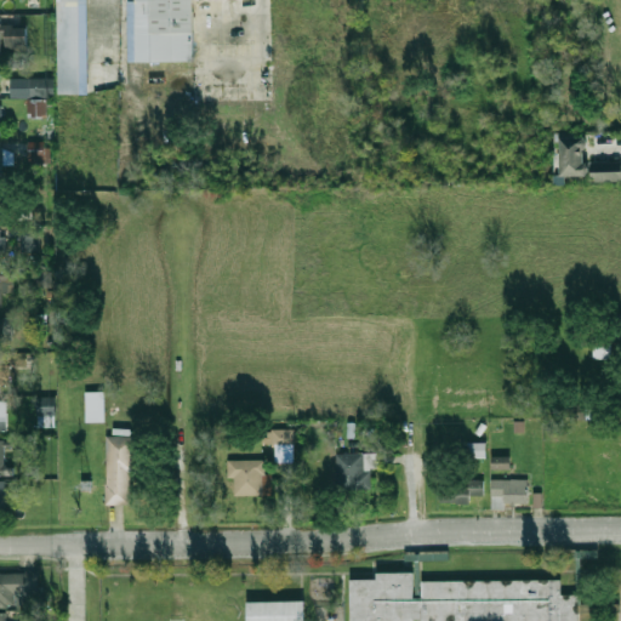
[(87,0),(58,0),(60,95),(89,95),(87,0)]
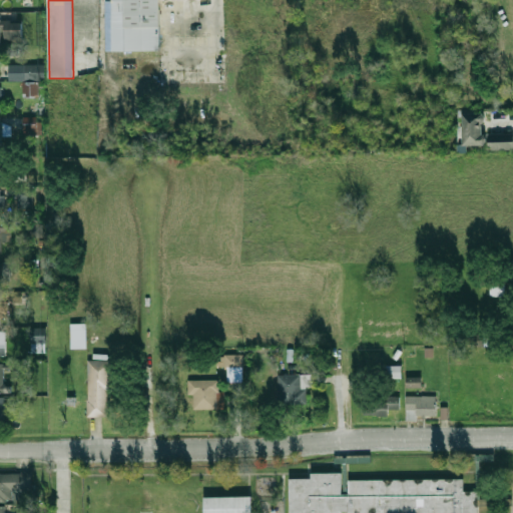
[(113,51),(112,0),(160,0),(161,50),(113,51)]
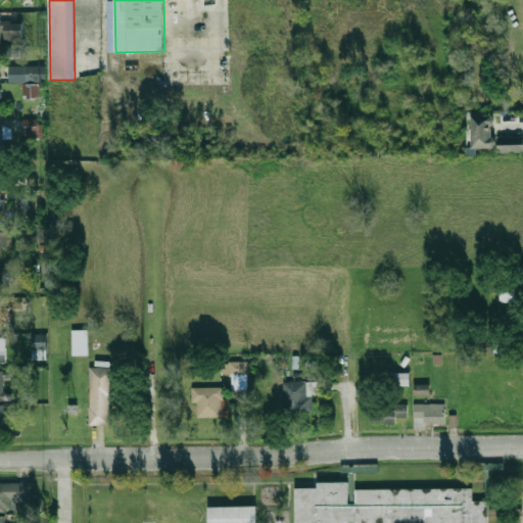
[(22,41),(22,21),(3,21),(3,41),(22,41)]
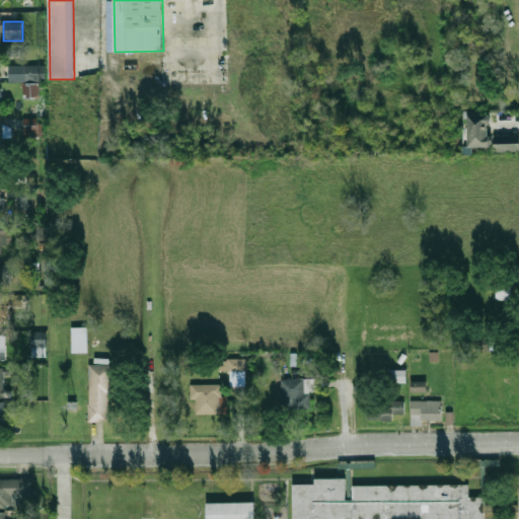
[(8,66),(9,82),(46,81),(46,65),(8,66)]
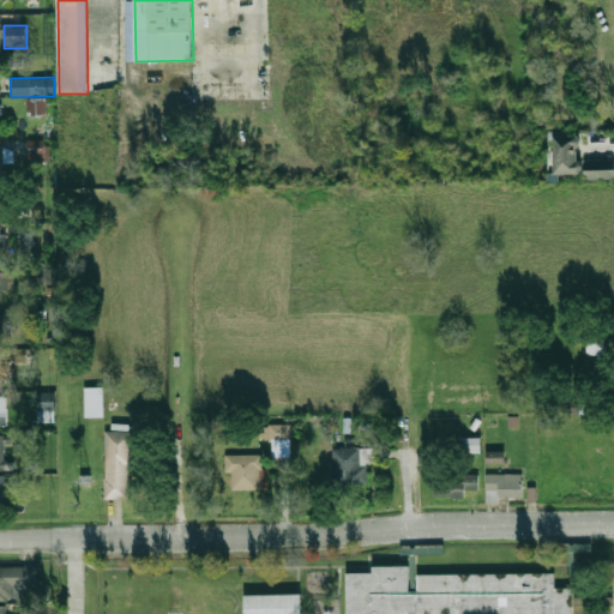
[(46,98),(26,98),(28,115),(46,115),(46,98)]
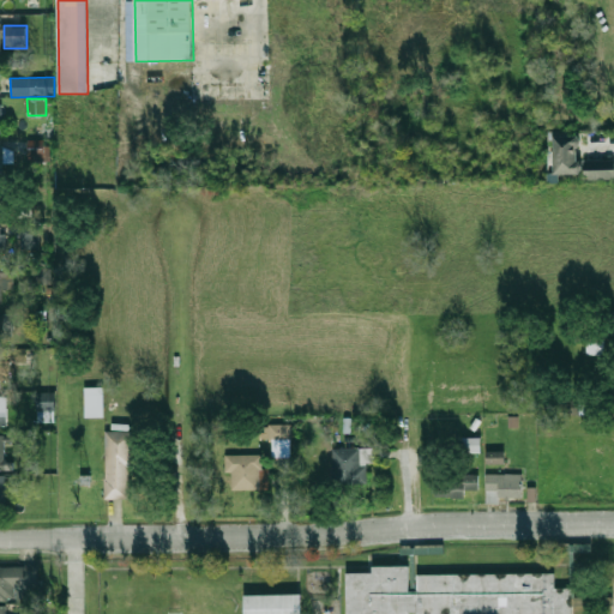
[(555,137),(555,175),(579,175),(579,137),(555,137)]
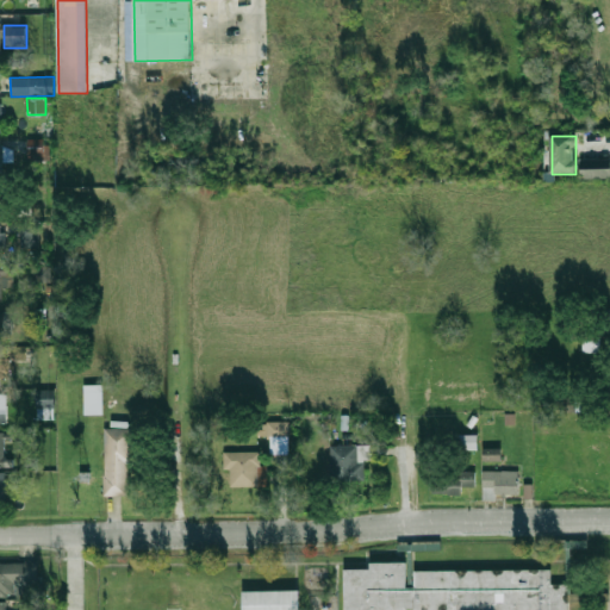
[(27,139),(27,162),(48,161),(47,138),(27,139)]
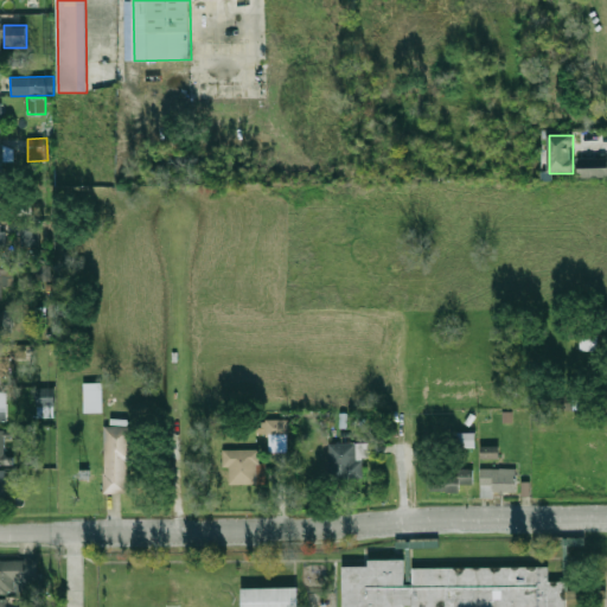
[(0,145),(0,172),(2,172),(2,160),(12,160),(12,145),(0,145)]
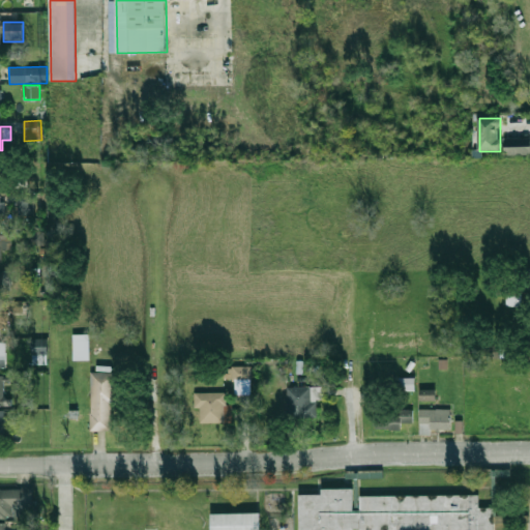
[(529,139),(506,139),(506,153),(529,153),(529,139)]
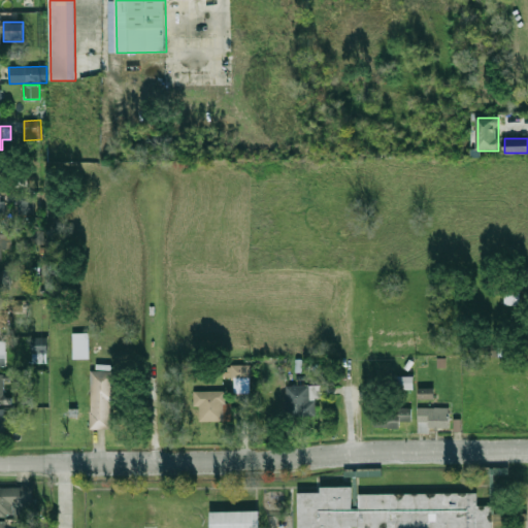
[(33,193),(18,193),(18,215),(34,213),(33,193)]
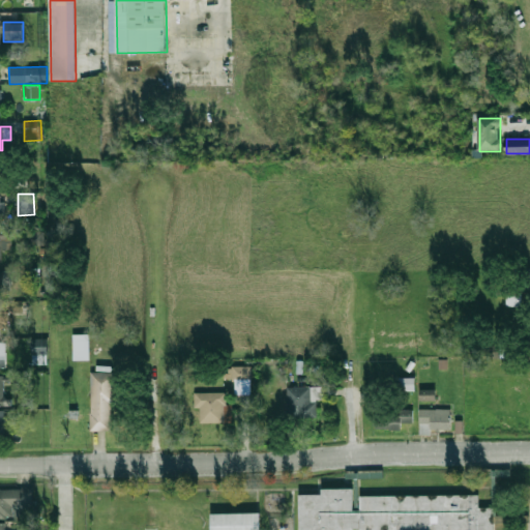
[(0,261),(3,261),(3,251),(11,251),(11,231),(0,231),(0,261)]
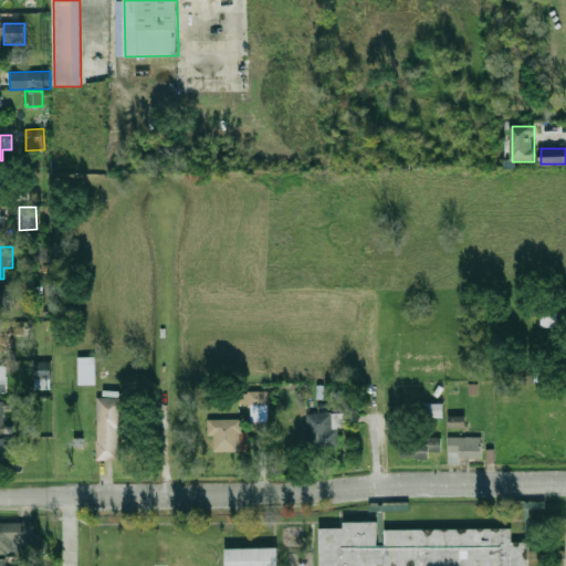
[(30,261),(43,262),(44,249),(31,248),(30,261)]
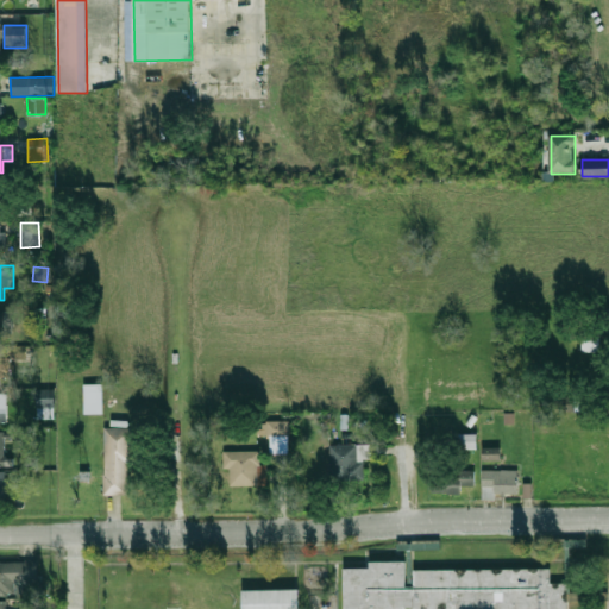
[(12,312),(0,312),(0,333),(12,333),(12,312)]
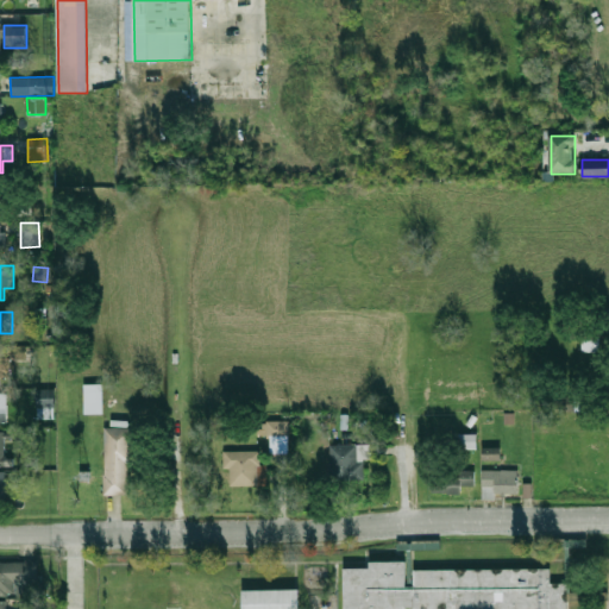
[(582,352),(601,352),(601,327),(582,327),(582,352)]
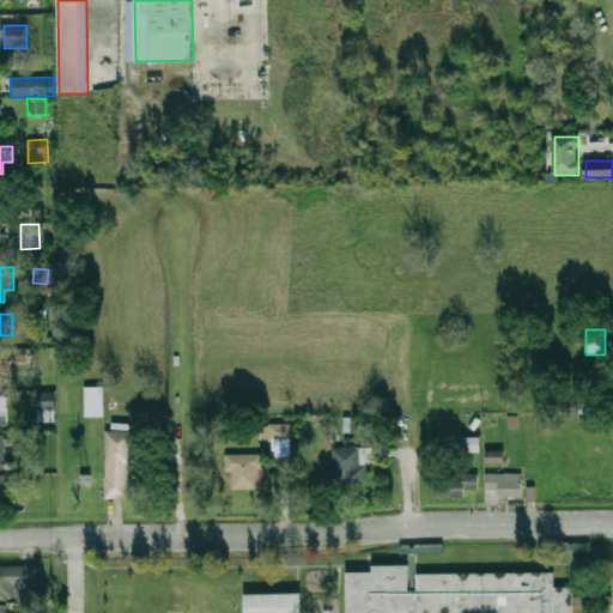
[(0,376),(0,378),(10,378),(8,362),(0,360),(0,376)]
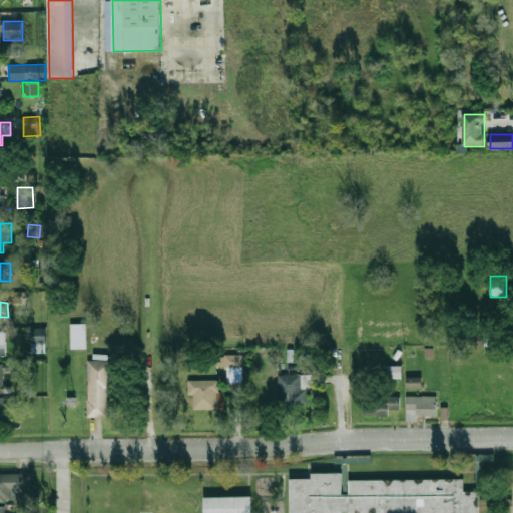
[(71,347),(86,347),(86,325),(71,325),(71,347)]
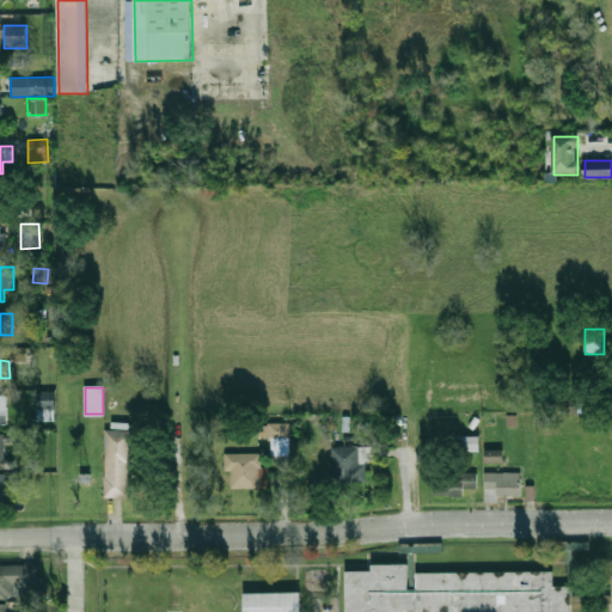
[(37,420),(55,420),(54,391),(36,392),(37,420)]
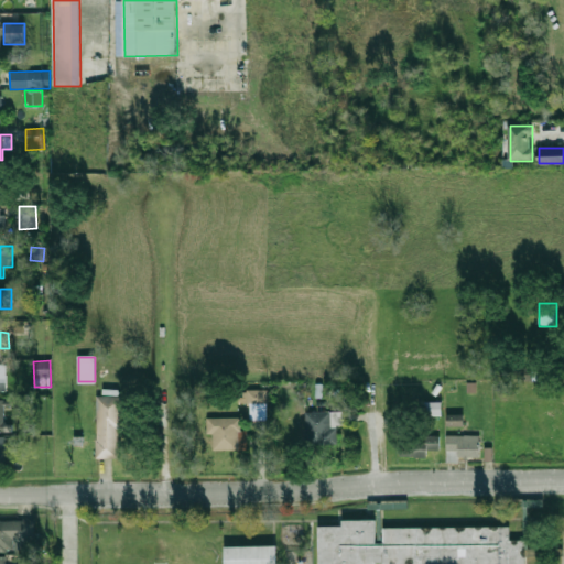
[(514,370),(516,381),(530,380),(529,369),(514,370)]
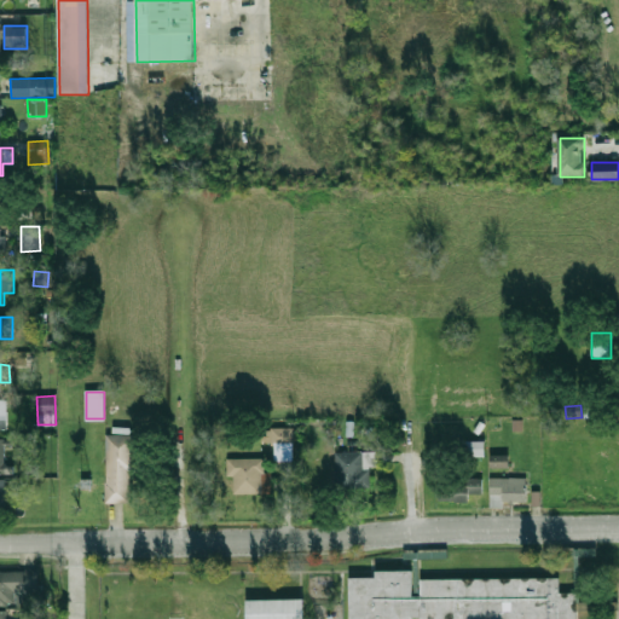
[(264,445),(295,445),(295,428),(264,428),(264,445)]
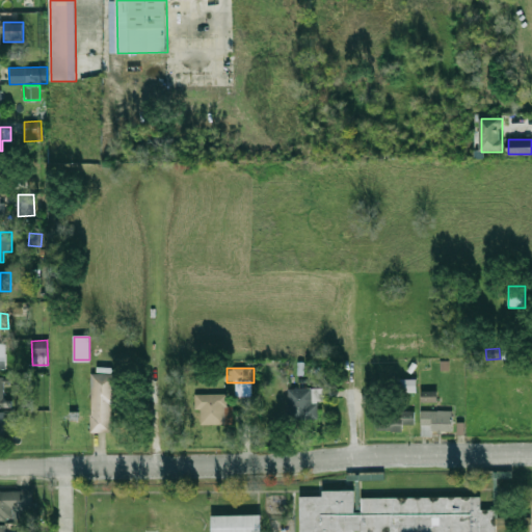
[(91,373),(91,431),(113,431),(113,373),(91,373)]
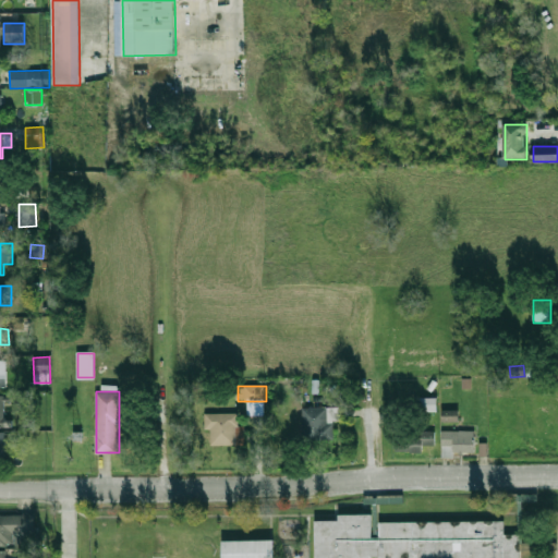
[(0,396),(0,427),(9,427),(9,396),(0,396)]
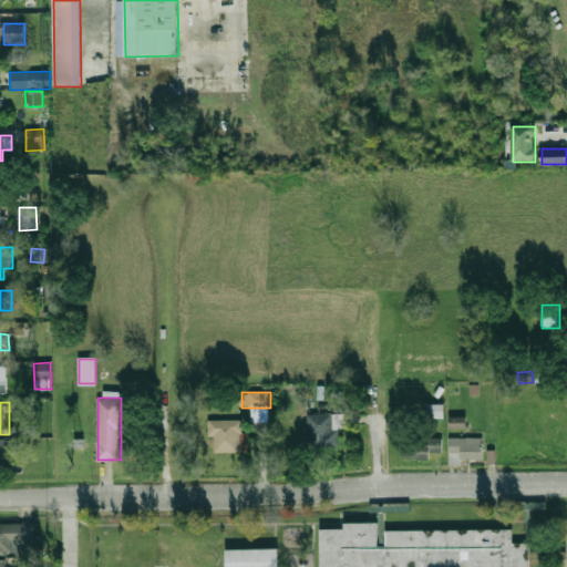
[(444,404),(426,404),(428,419),(444,418),(444,404)]
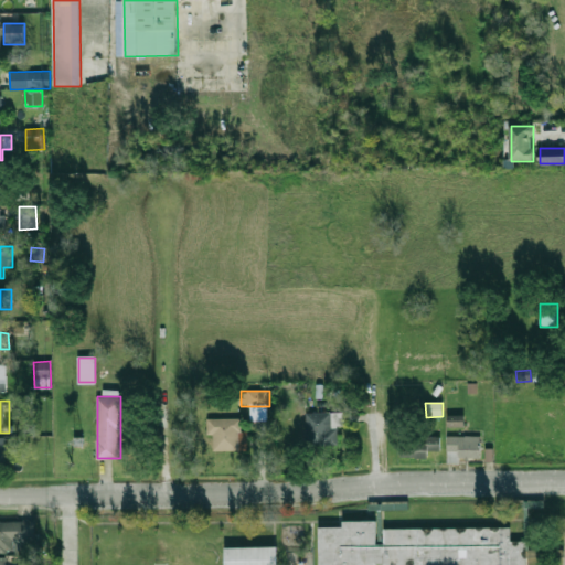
[(306,446),(337,446),(337,425),(344,425),(344,413),(306,413),(306,446)]
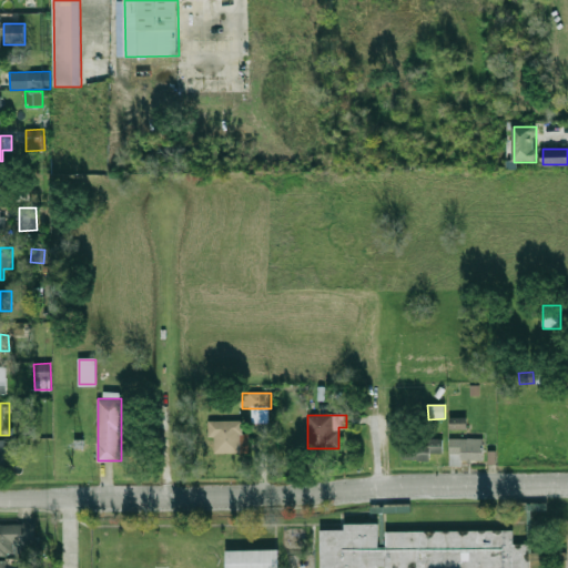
[(467,419),(450,419),(450,429),(467,429),(467,419)]
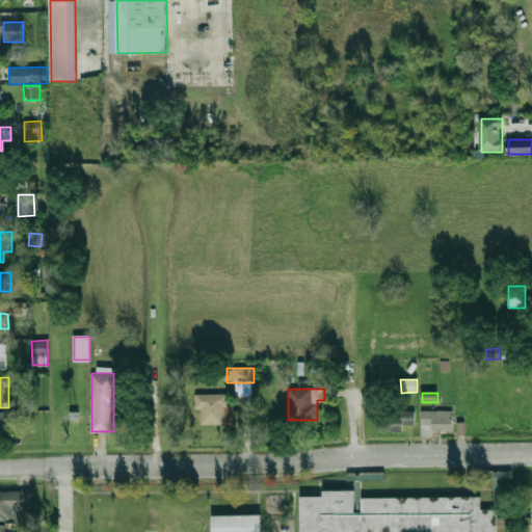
[(225,425),(225,394),(195,394),(195,410),(202,410),(202,425),(225,425)]
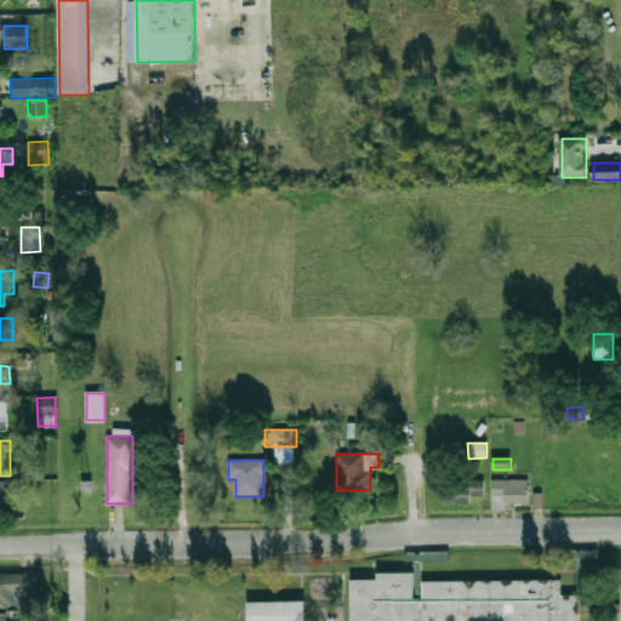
[(485,479),(467,479),(467,482),(440,482),(440,503),(472,503),(472,496),(485,496),(485,479)]
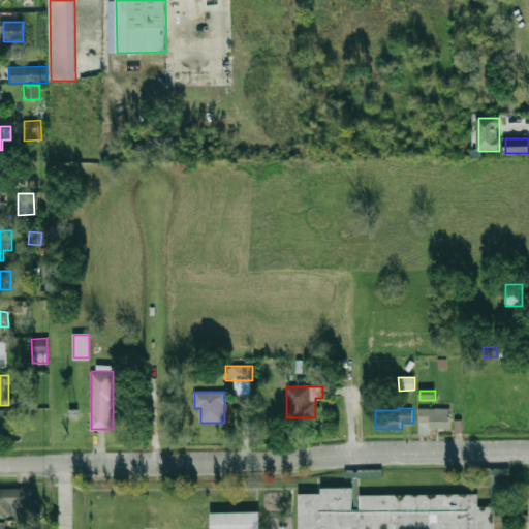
[(419,432),(450,432),(450,408),(419,408),(419,432)]
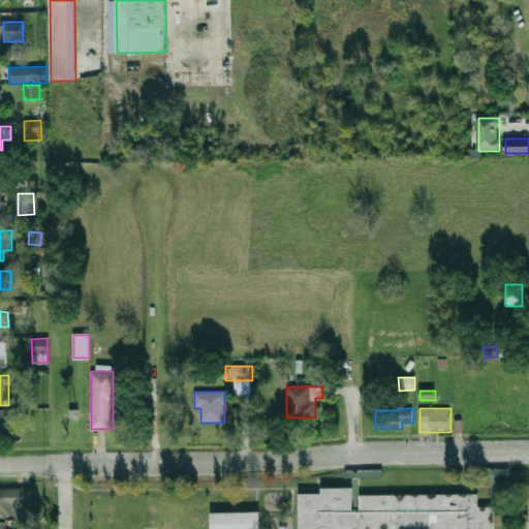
[(299,528),(299,492),(320,492),(320,488),(351,488),(352,508),(360,508),(359,494),(477,493),(477,505),(493,505),(493,528),(299,528)]
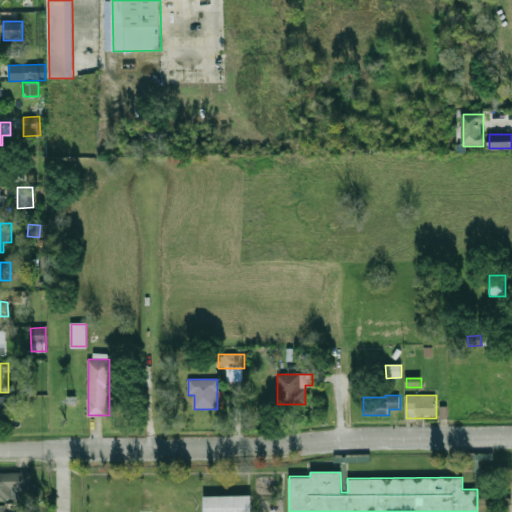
[(0,500),(30,501),(30,473),(0,473),(0,500)]
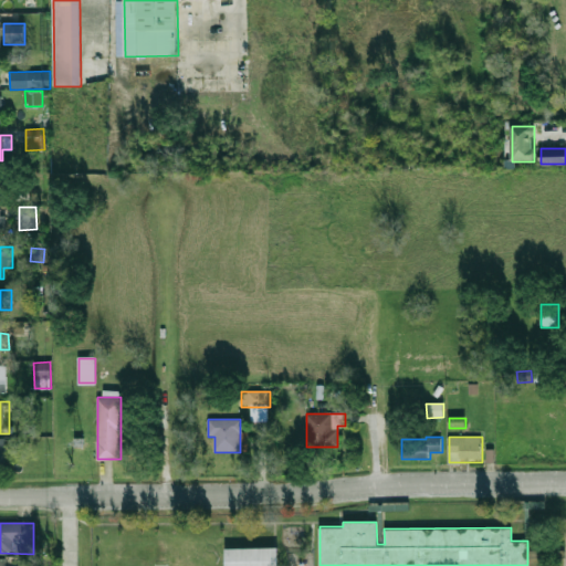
[(224,565),(224,548),(276,548),(276,565),(224,565)]
